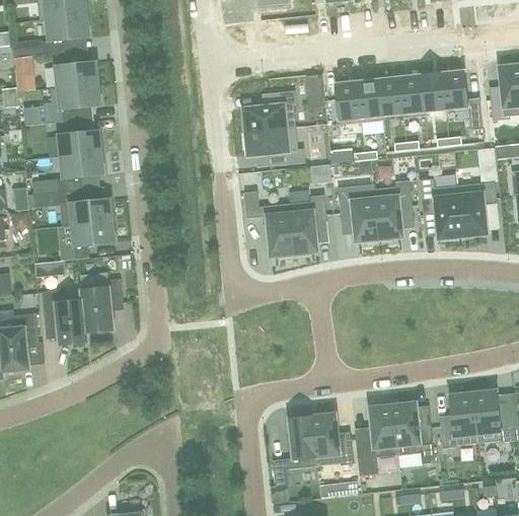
[(44,0),(47,18),(87,14),(85,0),(44,0)]
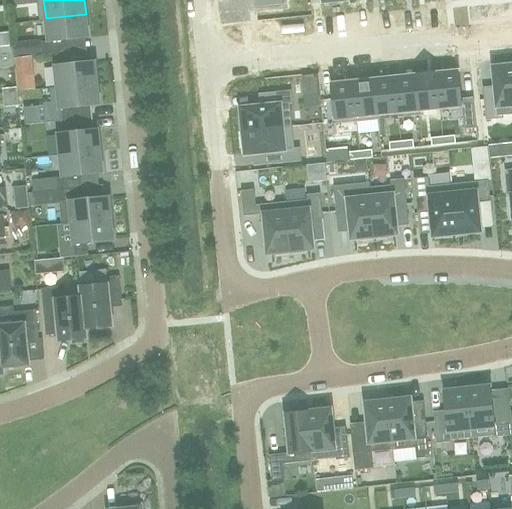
[(86,14),(46,18),(48,39),(40,40),(42,53),(54,51),(54,52),(67,50),(65,38),(88,36),(86,14)]
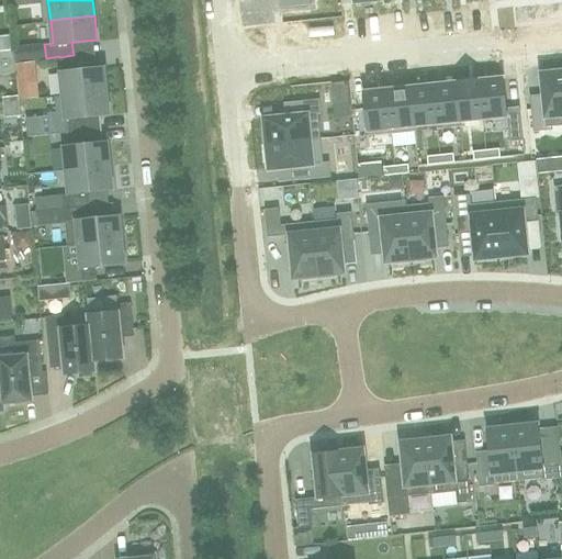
[(0,69),(17,68),(14,45),(0,45),(0,69)]
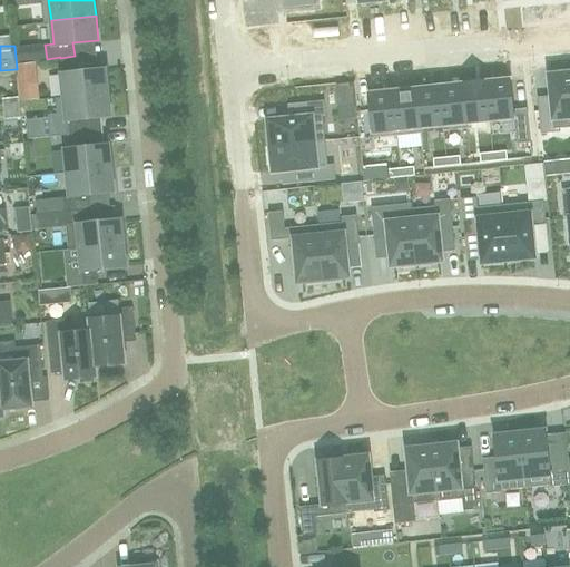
[(41,56),(19,56),(19,93),(41,91),(41,56)]
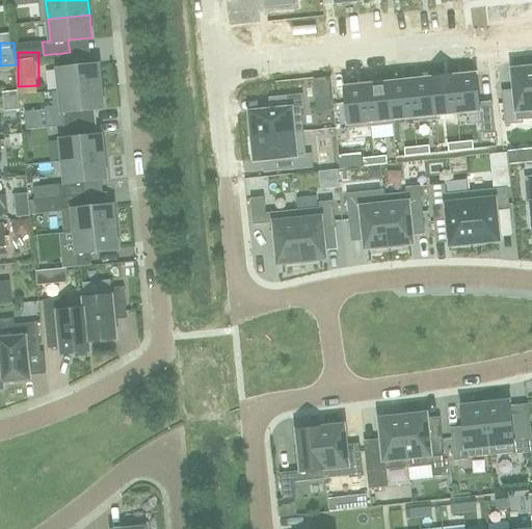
[(70,52),(56,54),(59,88),(101,84),(98,61),(71,64),(70,52)]
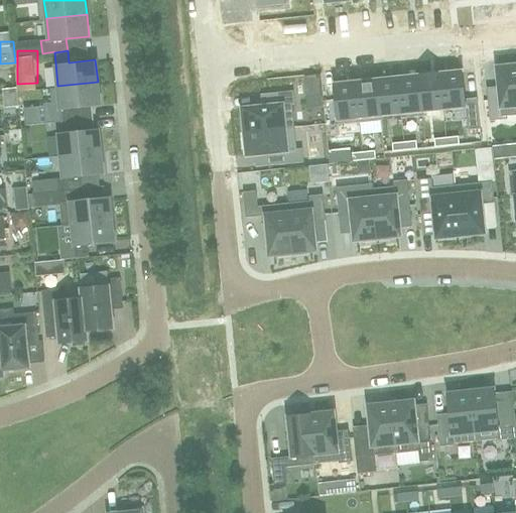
[(499,85),(486,87),(490,119),(503,118),(501,106),(515,104),(515,60),(505,61),(505,66),(497,66),(499,85)]
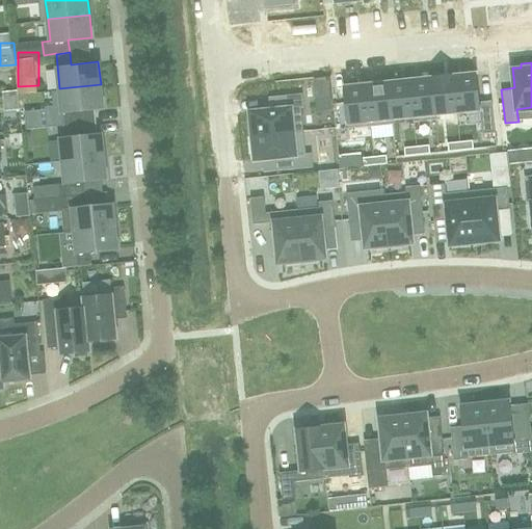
[(476,72),(453,74),(457,111),(480,108),(476,72)]
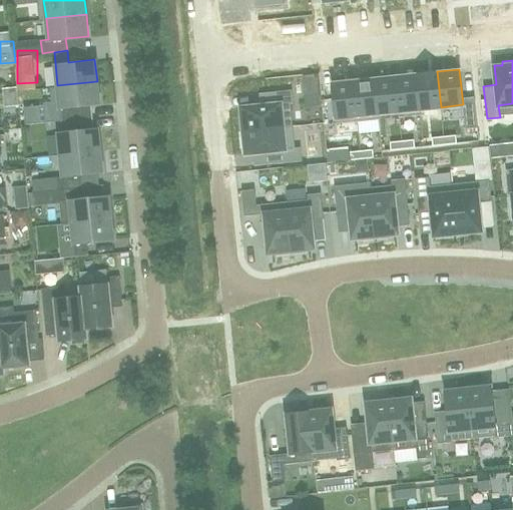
[(437,71),(416,73),(420,109),(441,107),(437,71)]
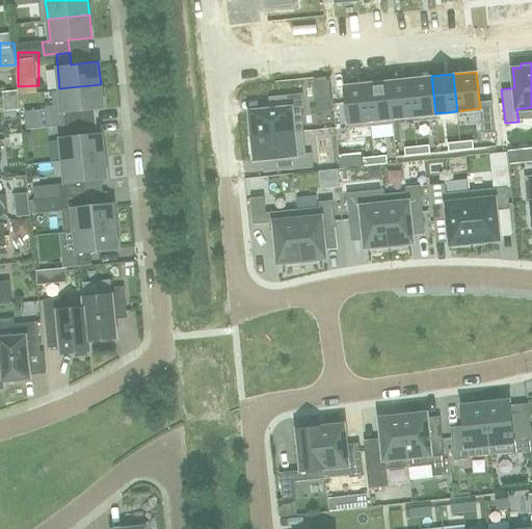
[(335,109),(330,75),(315,77),(318,111),(335,109)]
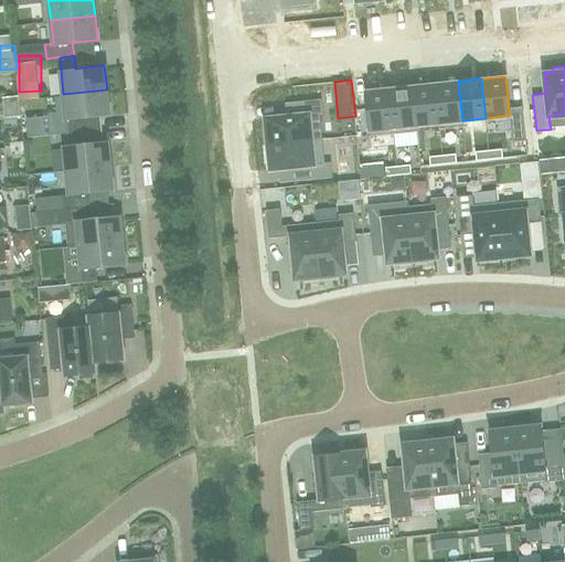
[(458,81),(436,84),(439,123),(462,120),(458,81)]
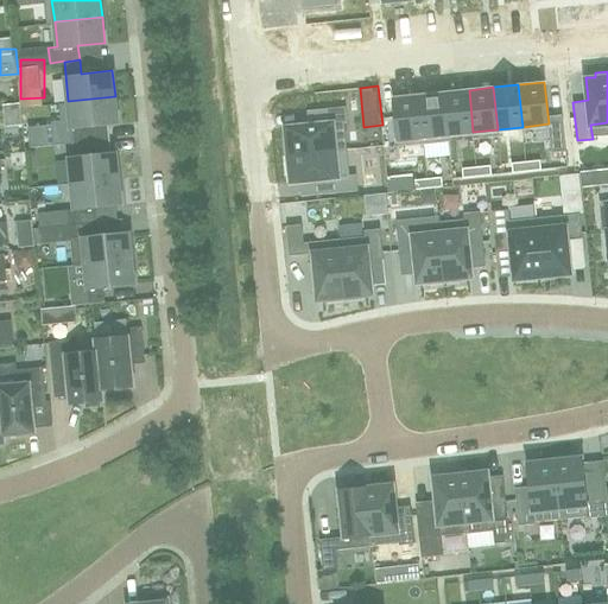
[(469,90),(444,93),(448,134),(473,132),(469,90)]
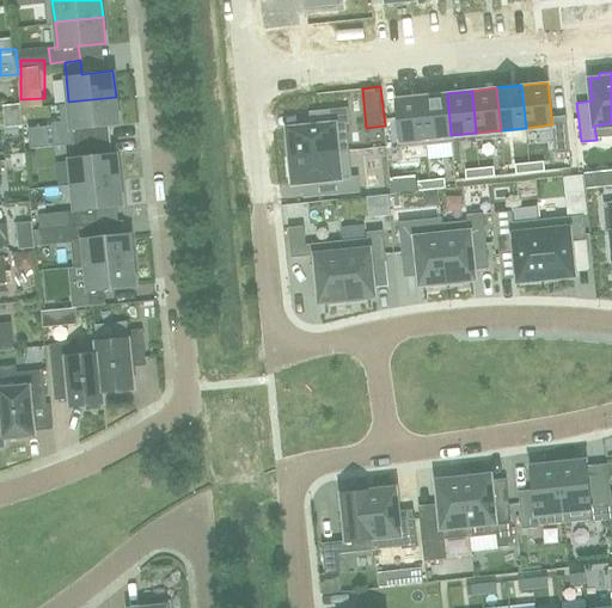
[(447,93),(422,96),(426,137),(451,135),(447,93)]
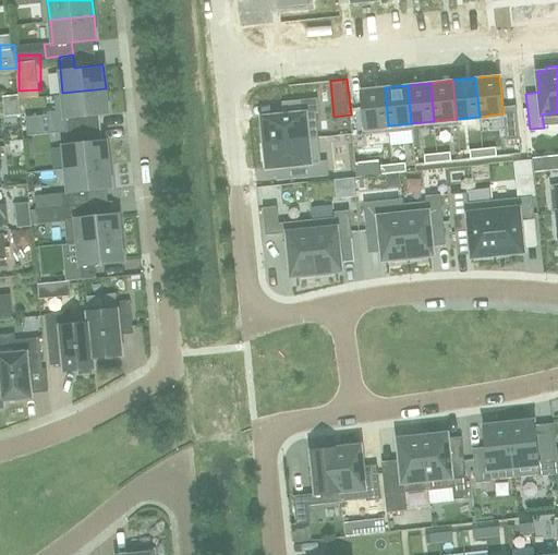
[(385,87),(361,89),(364,129),(388,125),(385,87)]
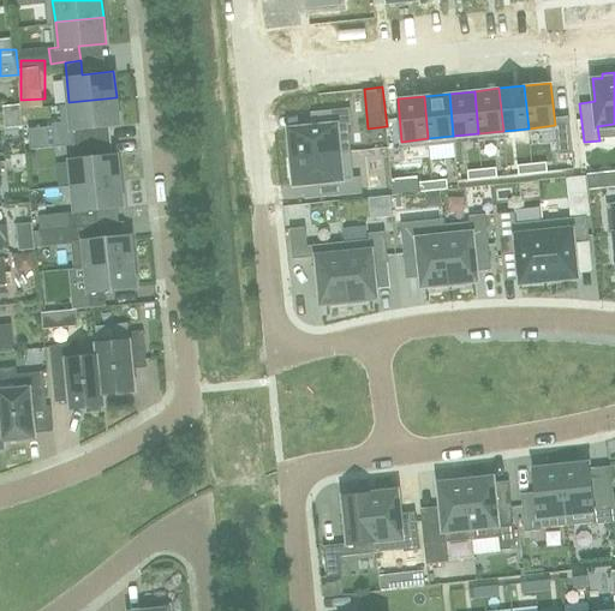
[(119,124),(117,97),(69,102),(73,143),(89,142),(87,127),(119,124)]
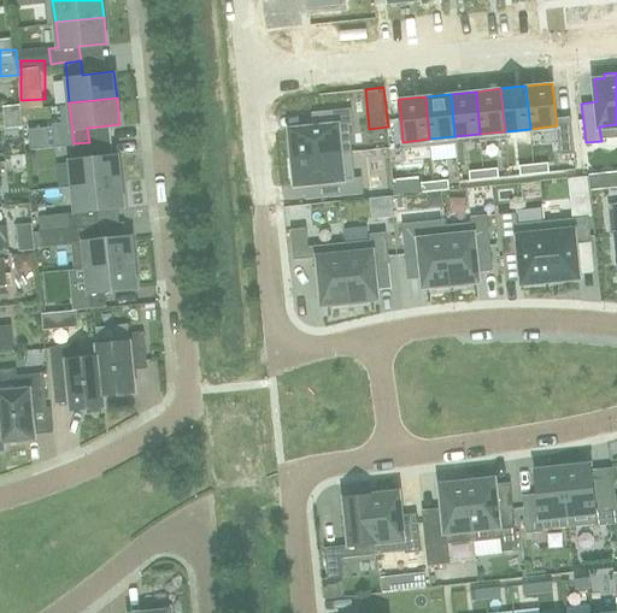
[(291,139),(287,139),(289,157),(340,152),(338,124),(352,123),(351,107),(311,111),(312,127),(289,129),(291,139)]
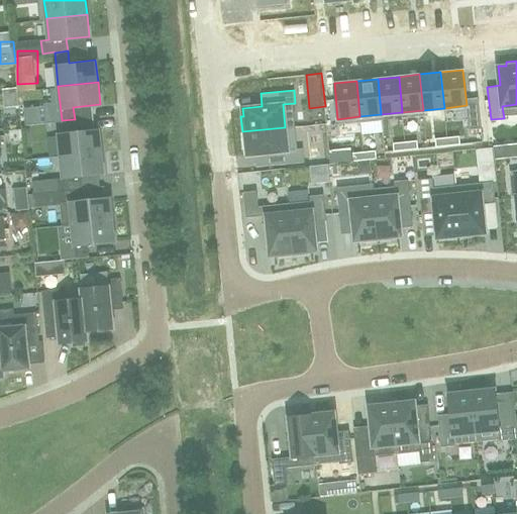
[(61,155),(101,150),(98,128),(76,131),(75,119),(62,120),(63,132),(59,133),(61,155)]
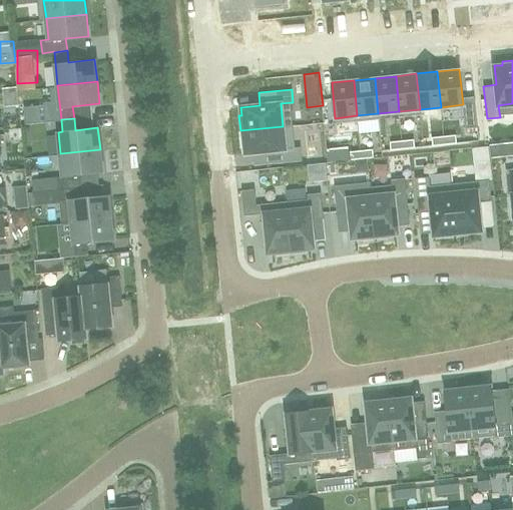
[(283,126),(240,130),(241,145),(244,145),(245,153),(265,150),(266,163),(299,160),(298,147),(285,149),(283,126)]
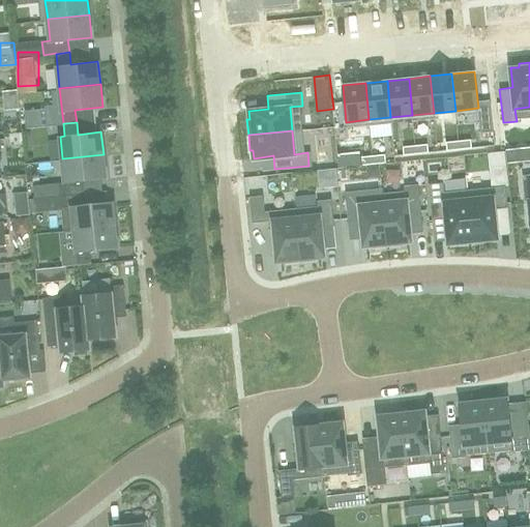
[(471,138),(459,140),(460,148),(472,147),(471,138)]
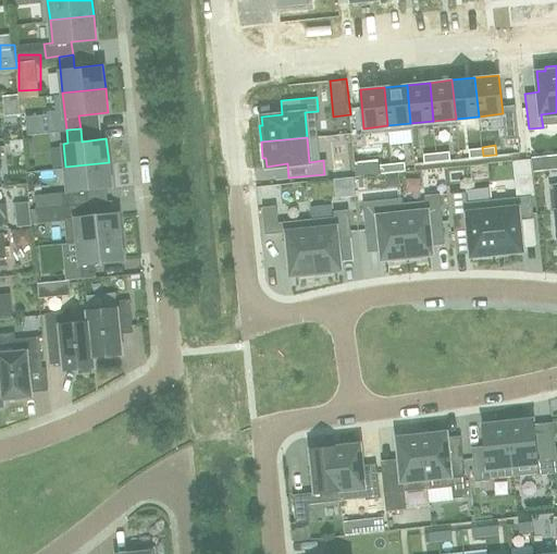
[(470,157),(483,156),(482,147),(469,148),(470,157)]
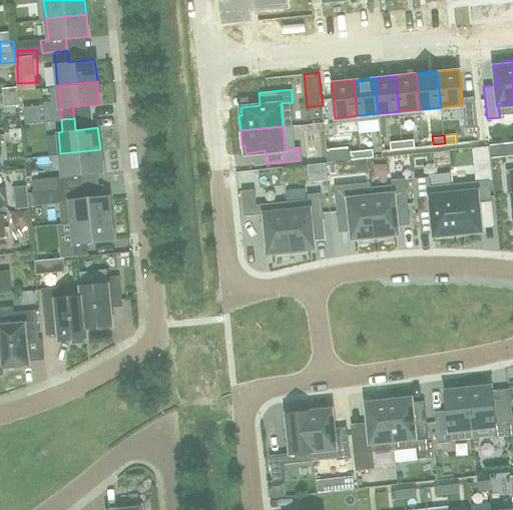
[(414,138),(402,139),(403,147),(415,146),(414,138)]
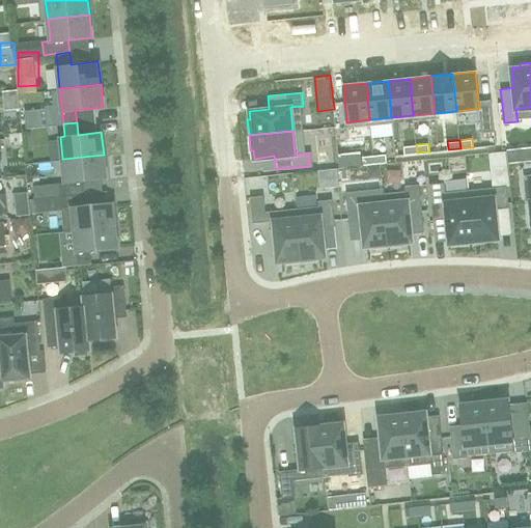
[(417,153),(416,144),(403,145),(404,155),(417,153)]
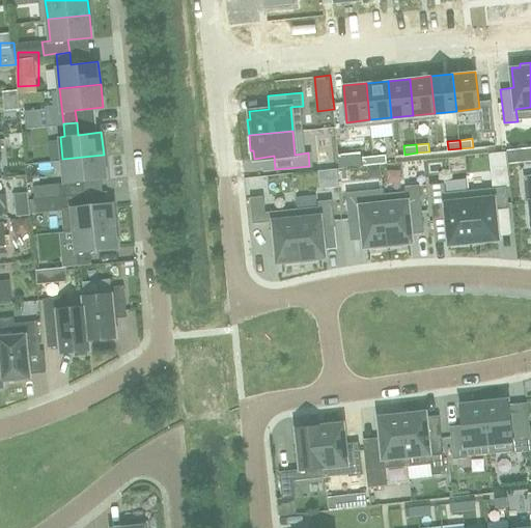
[(386,154),(373,155),(374,163),(387,162),(386,154)]
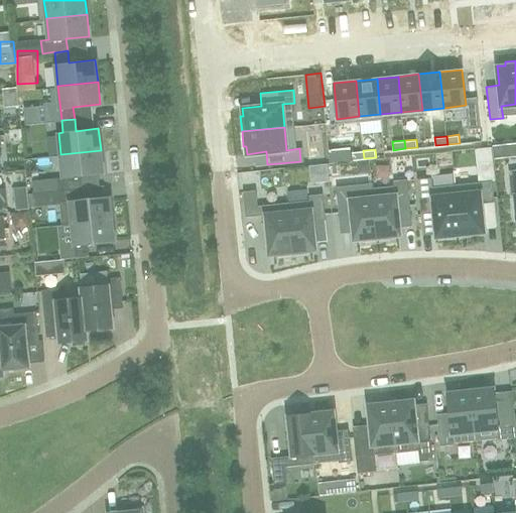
[(101,150),(60,154),(63,176),(68,176),(69,188),(82,187),(80,175),(103,172),(101,150)]
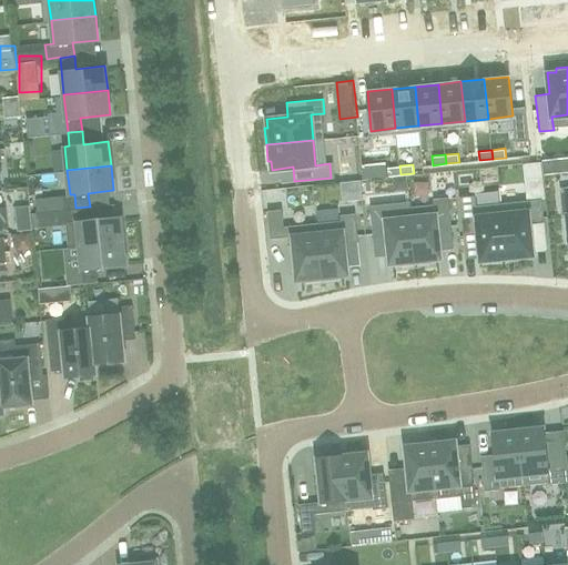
[(387,175),(401,174),(399,165),(386,167),(387,175)]
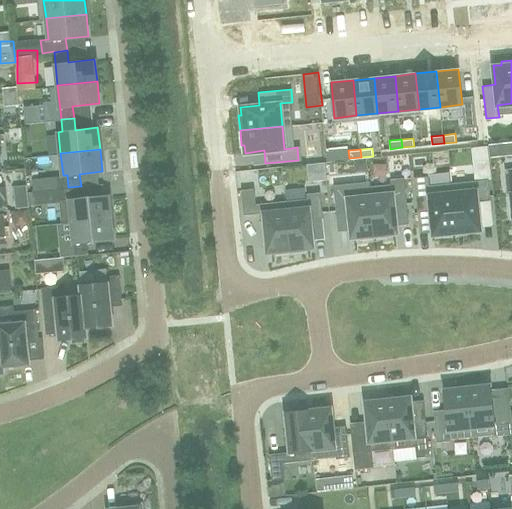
[(449,161),(448,149),(432,151),(433,163),(449,161)]
